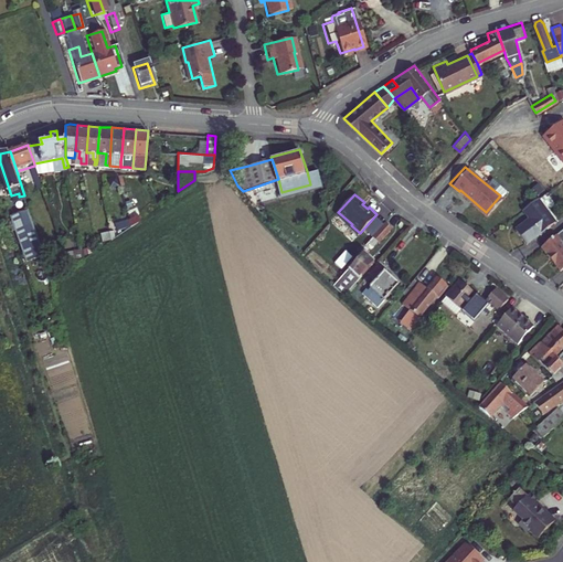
[(510,230),(522,244),(550,222),(531,199),(517,210),(526,219),(510,230)]
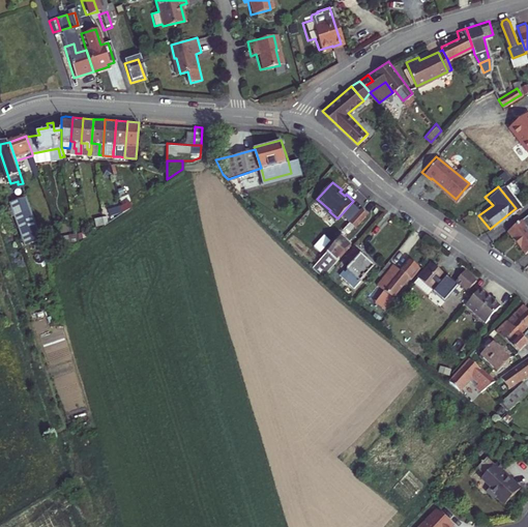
[(8,203),(24,245),(41,240),(27,197),(8,203)]
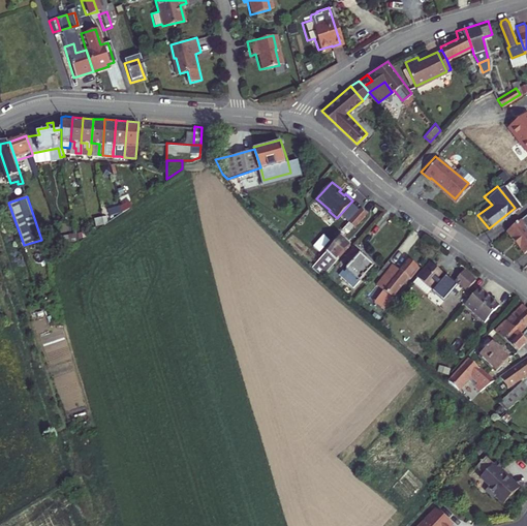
[(120,206),(123,212),(131,206),(128,200),(120,206)]
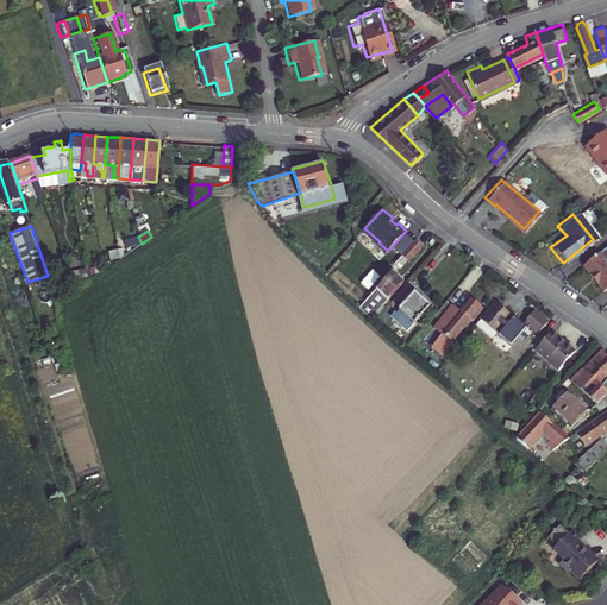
[(423,244),(417,238),(402,253),(410,259),(423,244)]
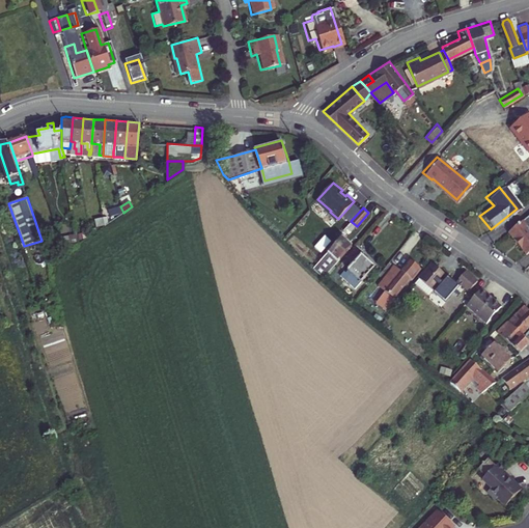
[(528,210),(506,228),(514,239),(517,237),(519,240),(517,241),(525,250),(528,247),(528,210)]
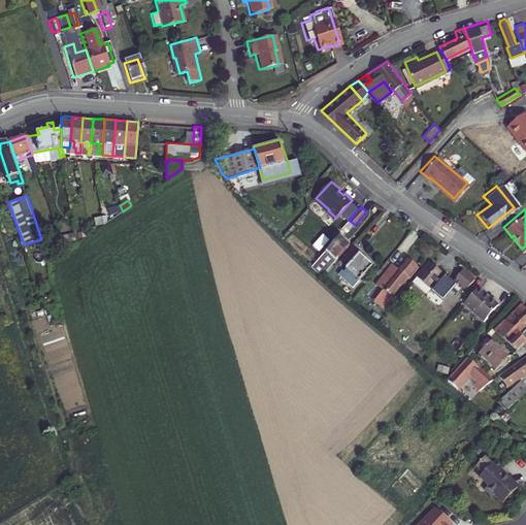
[(313,266),(322,274),(350,244),(340,236),(313,266)]
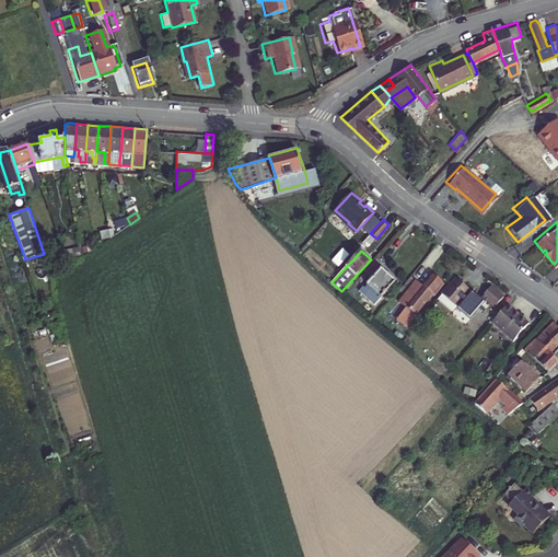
[(361,289),(375,302),(396,281),(382,268),(383,266),(375,258),(365,270),(373,277),(361,289)]
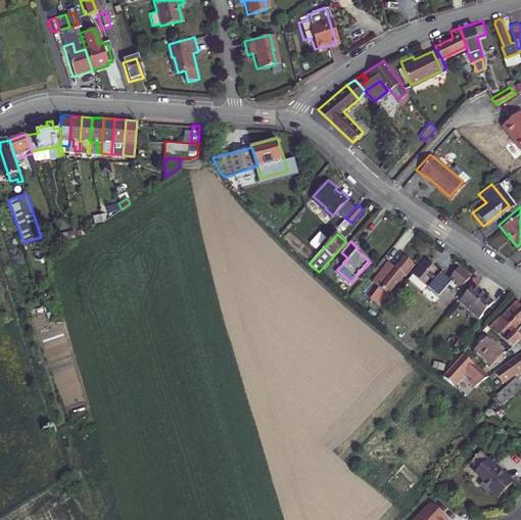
[(377,304),(380,300),(403,274),(404,276),(413,265),(401,255),(392,266),(387,261),(370,280),(378,287),(369,297),(377,304)]
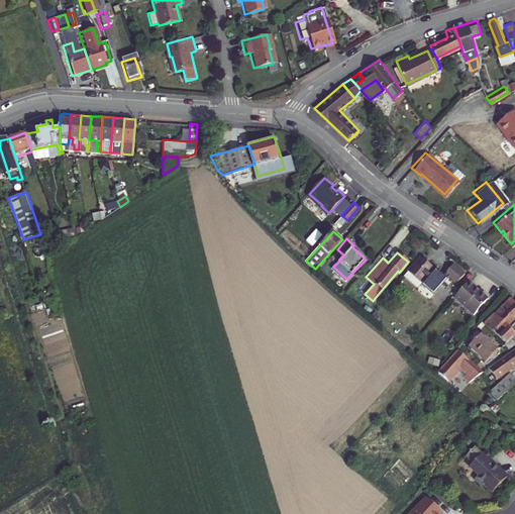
[(424,259),(418,254),(406,269),(422,282),(434,268),(424,259)]
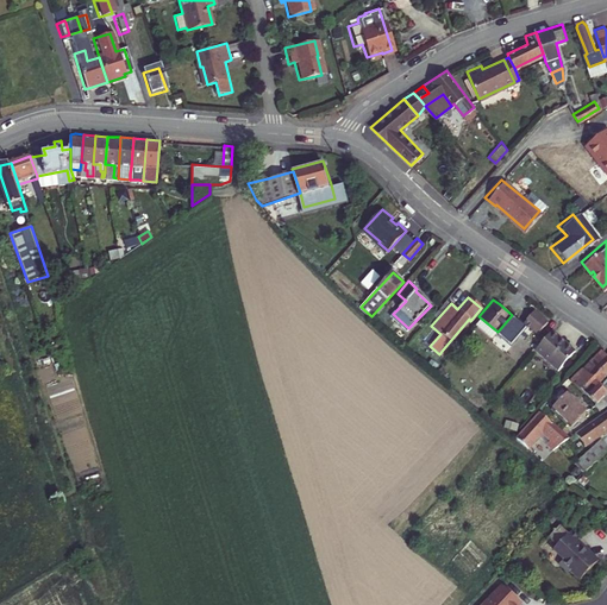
[(548,317),(533,307),(524,320),(537,331),(548,317)]
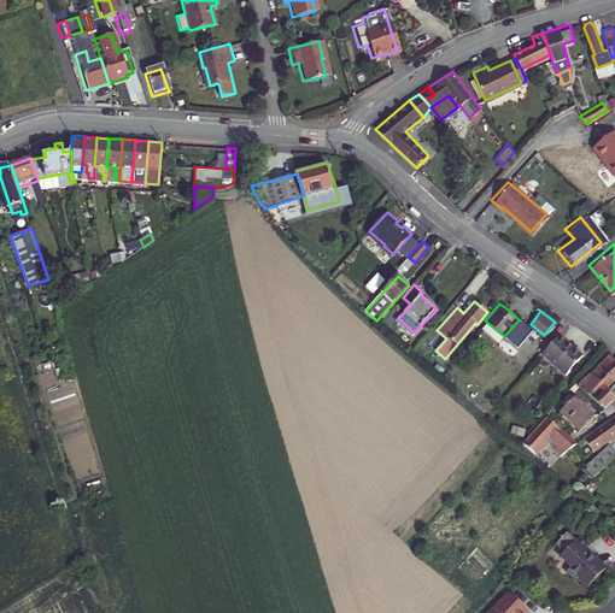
[(542,352),(564,371),(581,353),(558,332),(542,352)]
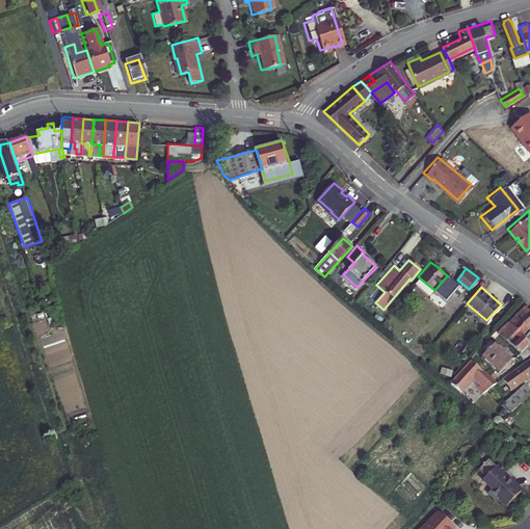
[(529,308),(524,302),(514,313),(529,327),(529,325),(529,308)]
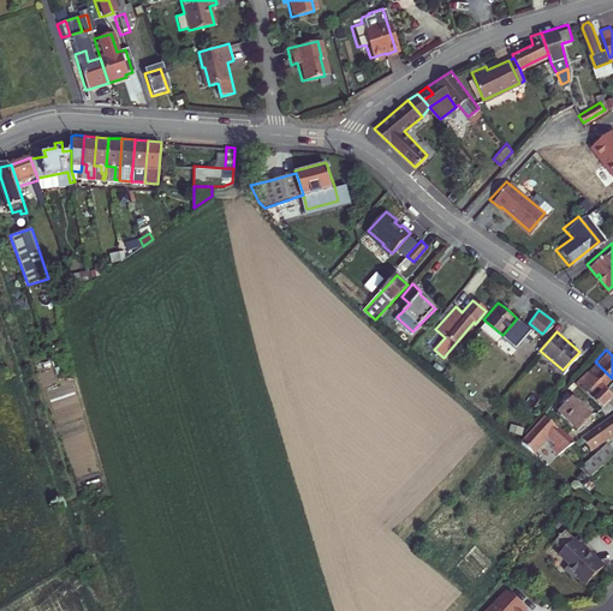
[(603,385),(609,391),(612,388),(612,379),(612,378),(595,361),(588,370),(603,385)]
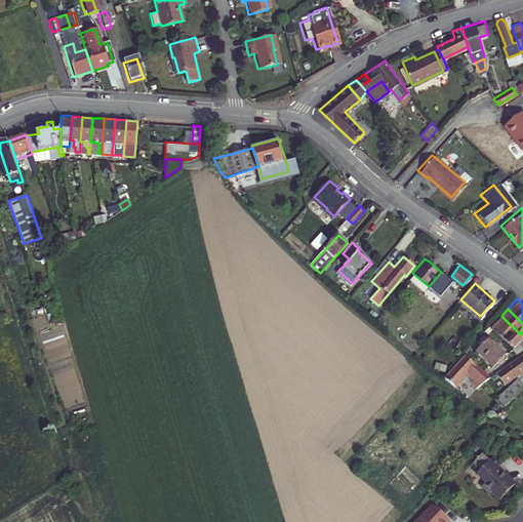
[(516,350),(522,345),(522,336),(520,334),(515,329),(501,316),(492,325),(512,345),(511,347),(515,352),(516,350)]
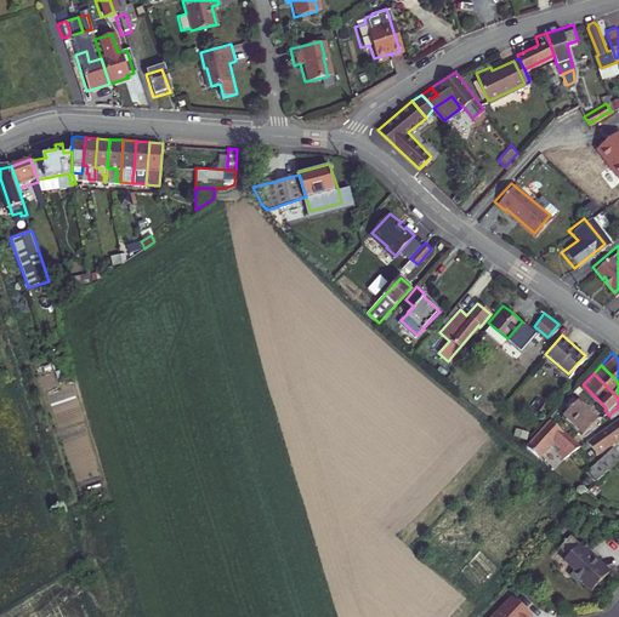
[(581,430),(597,415),(577,396),(562,412),(581,430)]
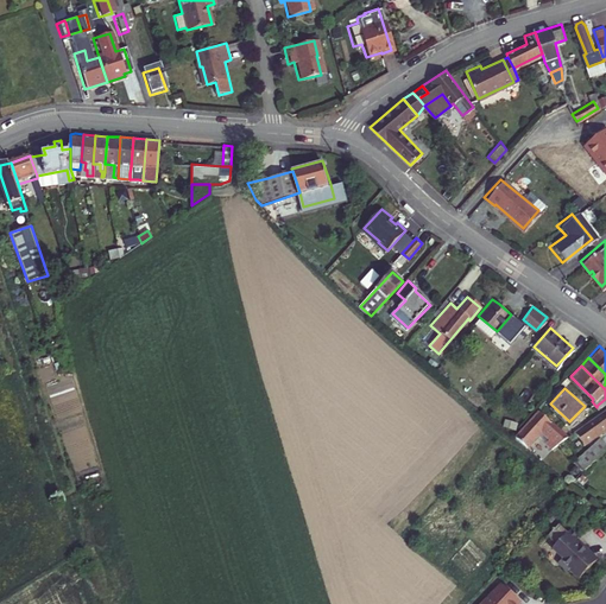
[(576,446),(605,425),(605,407),(603,411),(568,433),(576,446)]
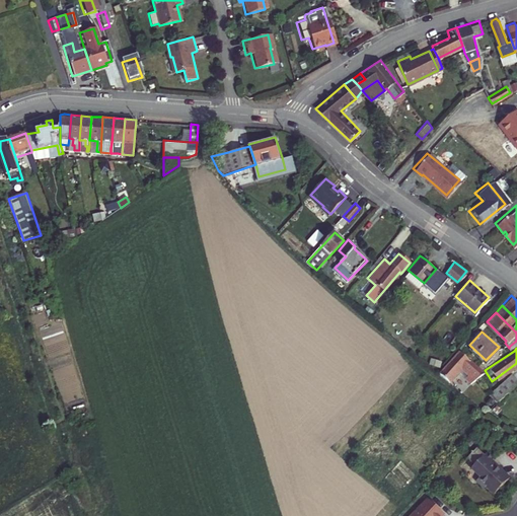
[(469,380),(484,370),(460,350),(441,371),(450,379),(458,370),(469,380)]
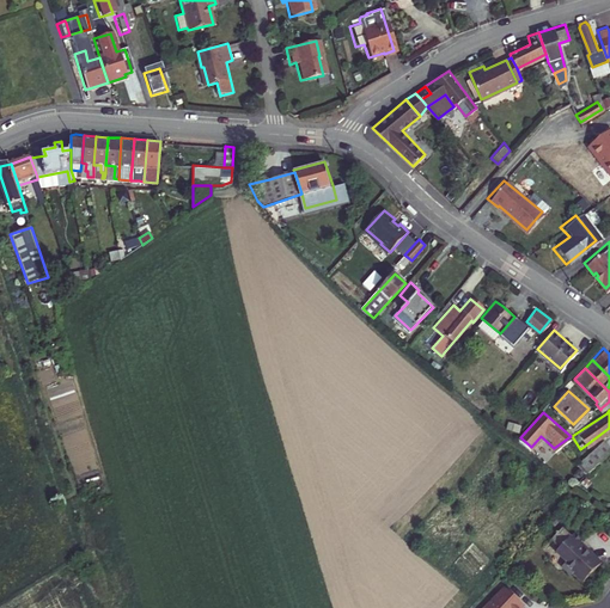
[(587,453),(597,462),(609,448),(609,443),(603,437),(587,453)]
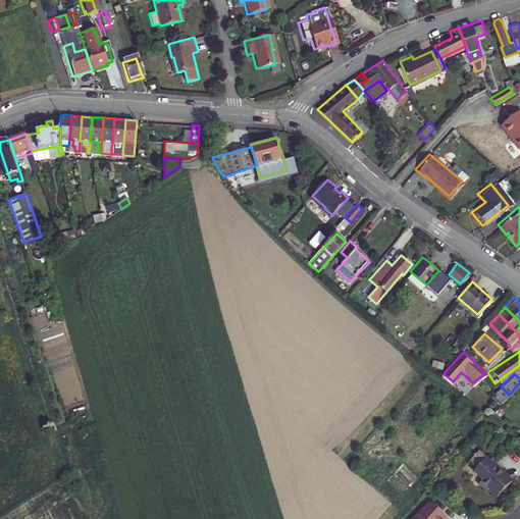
[(499,405),(509,395),(501,386),(490,396),(499,405)]
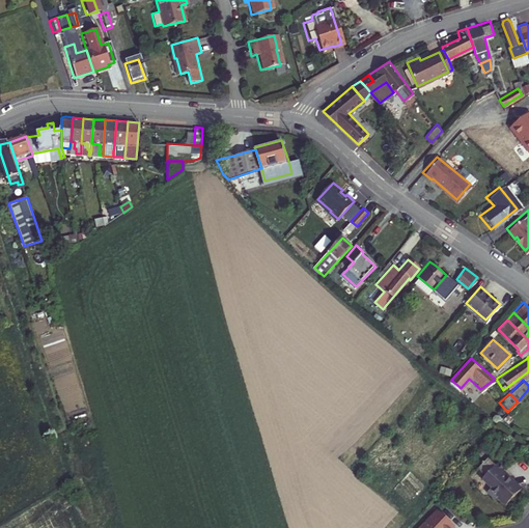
[(479,450),(482,453),(488,448),(484,444),(479,450)]
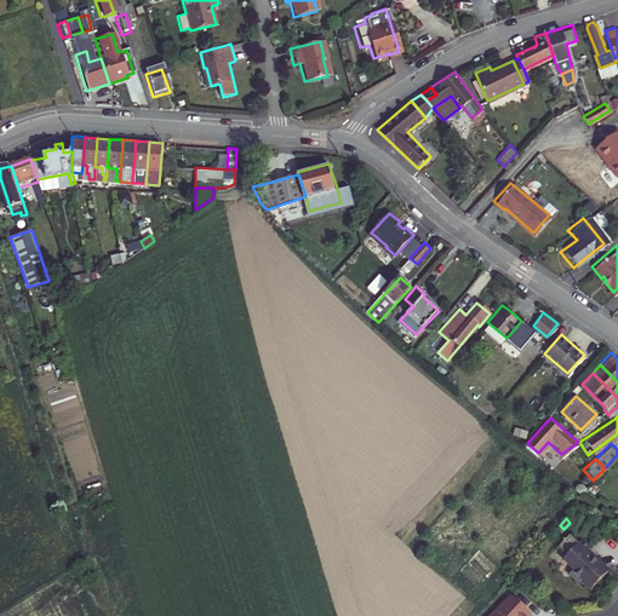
[(593,551),(591,552),(587,547),(590,542),(582,535),(579,537),(570,529),(559,542),(567,551),(564,554),(574,564),(572,568),(572,571),(577,576),(582,576),(585,580),(588,577),(594,582),(608,565),(594,552),(593,551)]
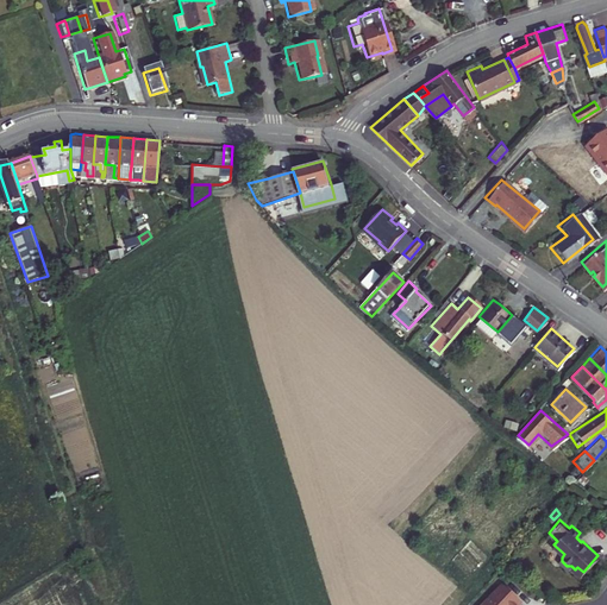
[(505,581),(482,604),(519,604),(525,600),(505,581)]
